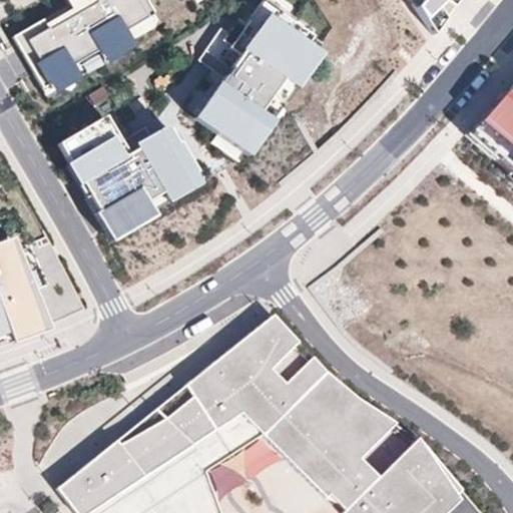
[(64,9),(15,36),(46,90),(134,40),(129,30),(158,14),(149,0),(96,0),(101,8),(90,14),(87,9),(79,14),(77,10),(68,15),(64,9)]
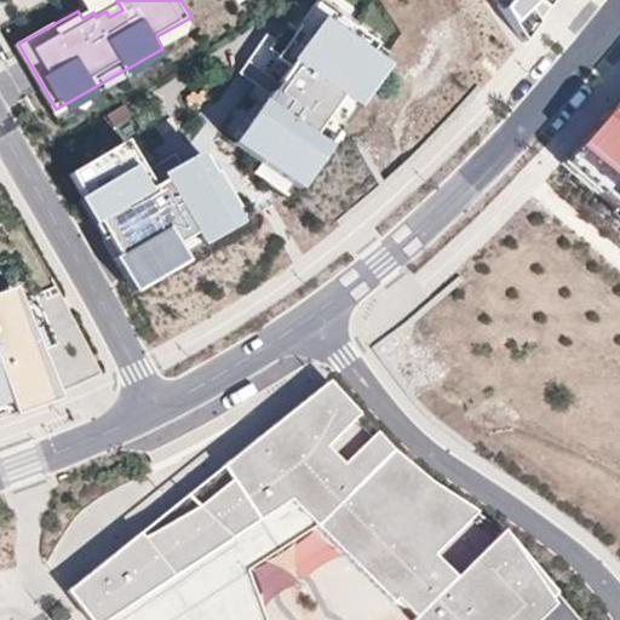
[(352,99),(382,61),(389,49),(321,0),(315,0),(303,18),(287,7),(281,18),(277,16),(220,96),(178,121),(172,113),(126,141),(126,138),(69,172),(84,195),(98,219),(107,234),(135,281),(162,265),(166,270),(187,258),(183,252),(288,190),(294,181),(338,121),(352,99)]
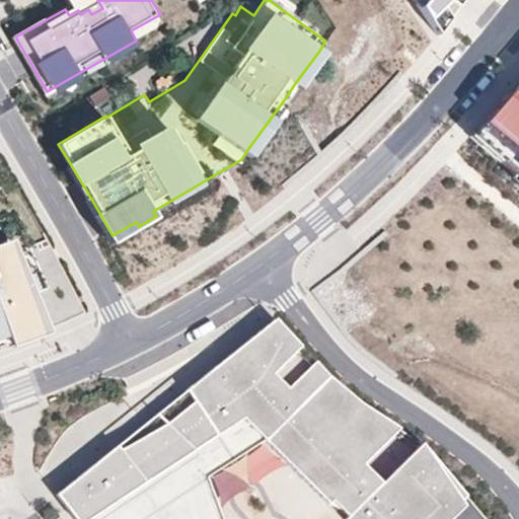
[(68,0),(72,5),(65,9),(69,15),(78,10),(80,14),(88,9),(91,14),(102,8),(97,0),(68,0)]
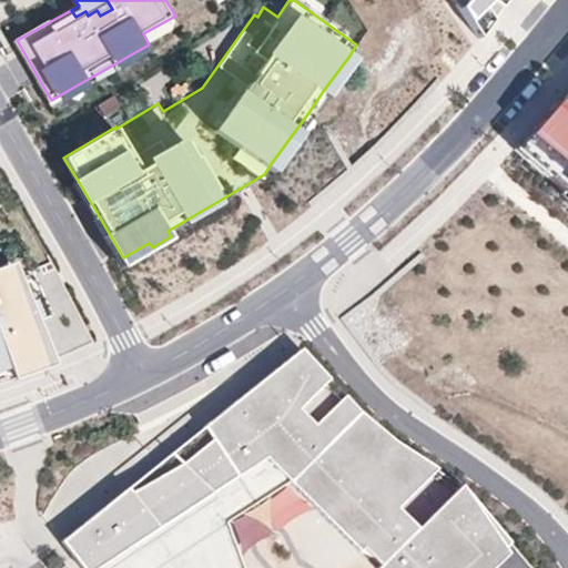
[(455,0),(480,38),(508,0),(455,0)]
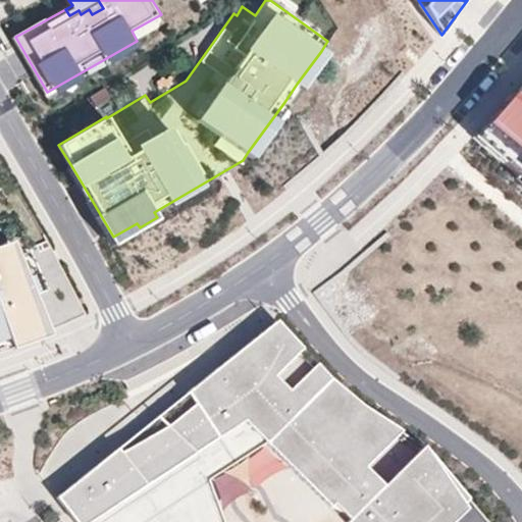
[(166,23),(161,14),(132,31),(137,41),(166,23)]
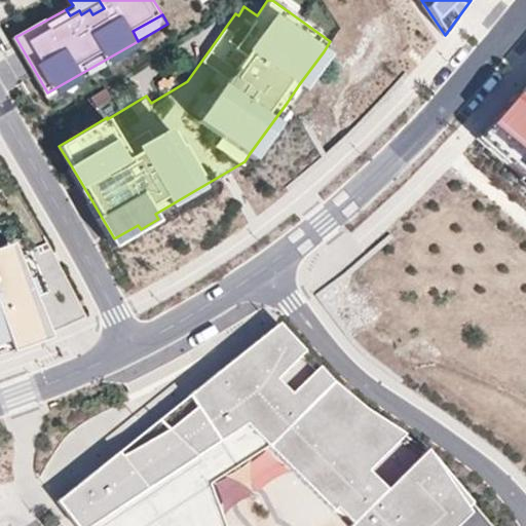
[(328,54),(324,51),(299,84),(303,87),(328,54)]
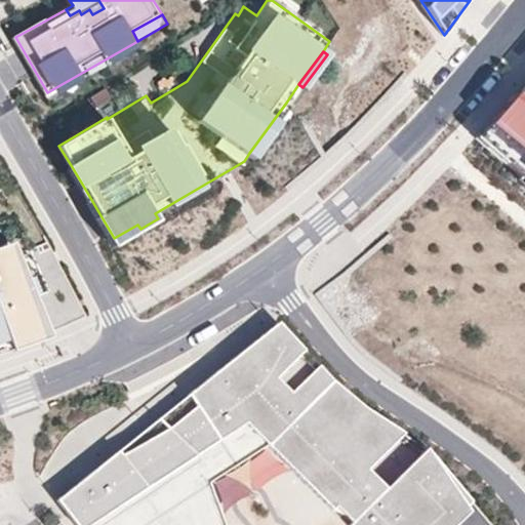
[(524,81),(477,138),(524,182),(524,81)]
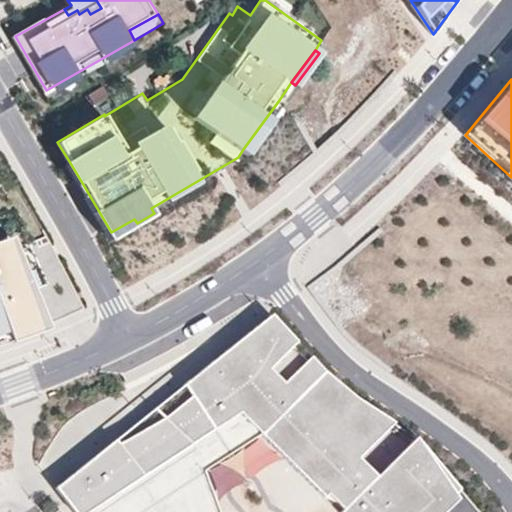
[(283,103),(279,100),(243,149),(247,152),(283,103)]
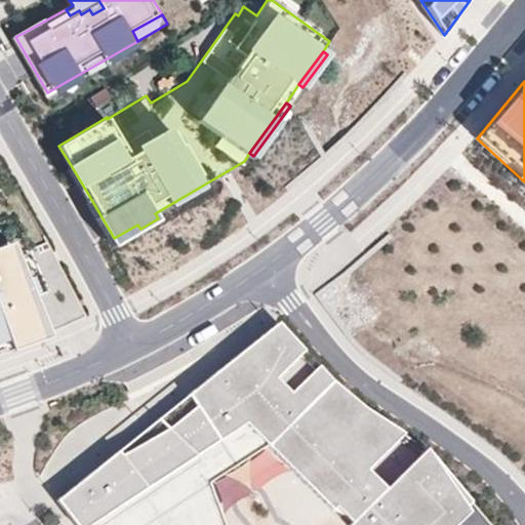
[(78,189),(83,186),(71,165),(66,168),(78,189)]
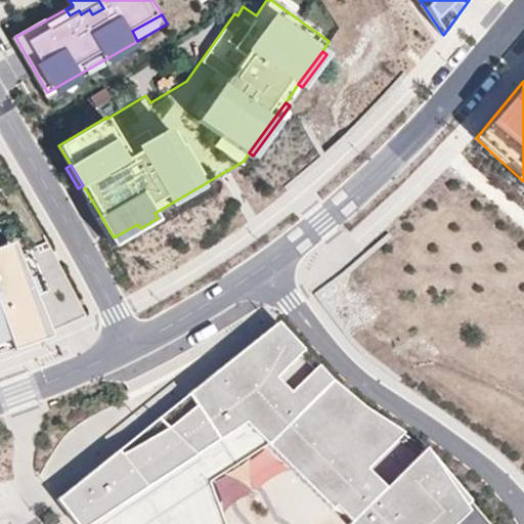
[(86,201),(113,246),(140,228),(137,224),(114,237),(90,198),(86,201)]
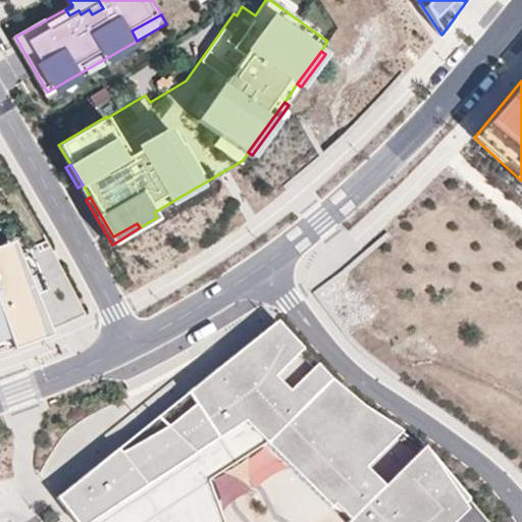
[(0,350),(43,333),(82,312),(50,245),(47,240),(15,253),(11,254),(0,258),(0,350)]
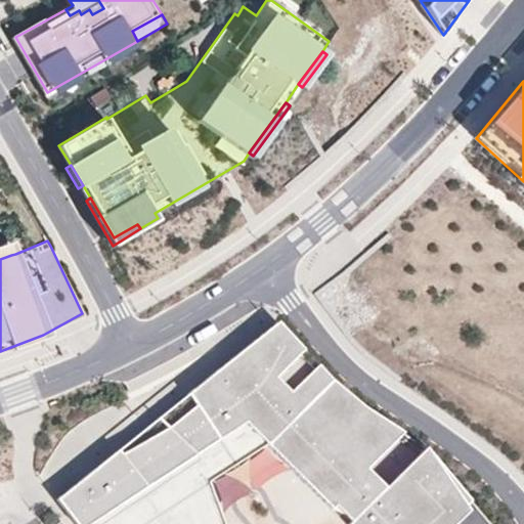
[(0,246),(0,259),(11,255),(15,254),(11,243),(0,246)]
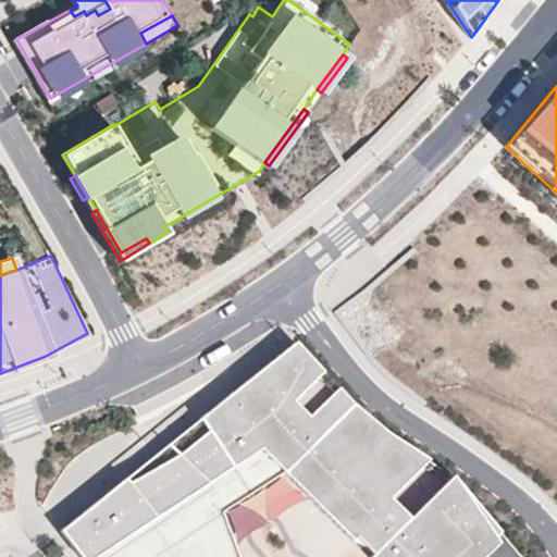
[(295,343),(199,419),(219,450),(237,479),(268,458),(283,473),(367,556),(521,556),(457,480),(386,434),(351,405),(295,343)]
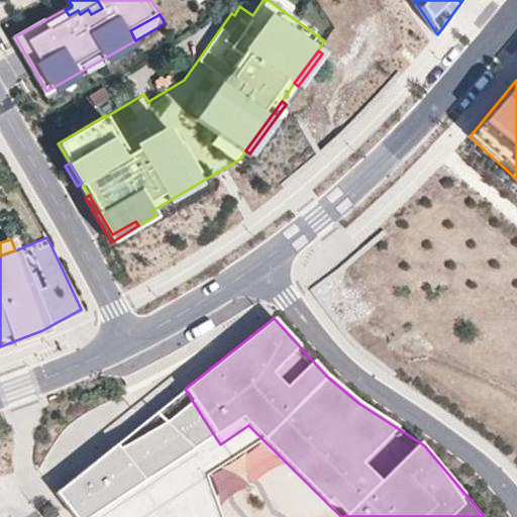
[(151,415),(93,461),(165,422),(178,435),(203,418),(185,389),(151,415)]
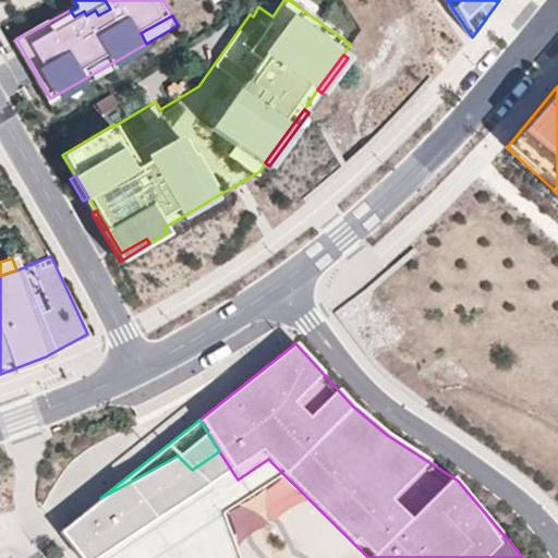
[(219,451),(192,470),(216,493),(238,480),(219,451)]
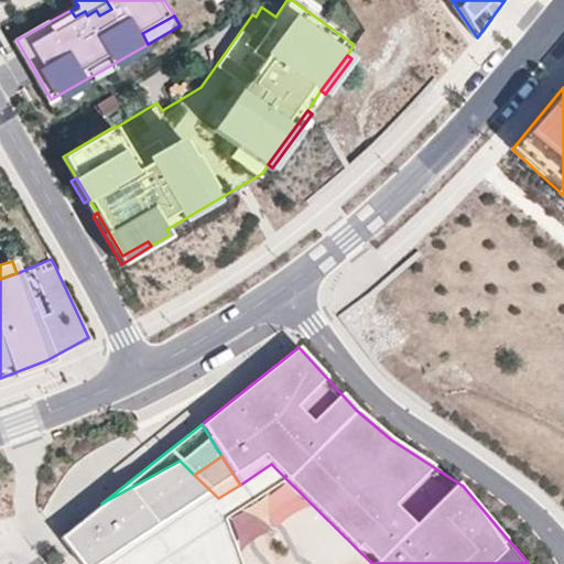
[(225,563),(201,509),(218,498),(194,475),(180,461),(101,503),(61,537),(82,563),(225,563)]
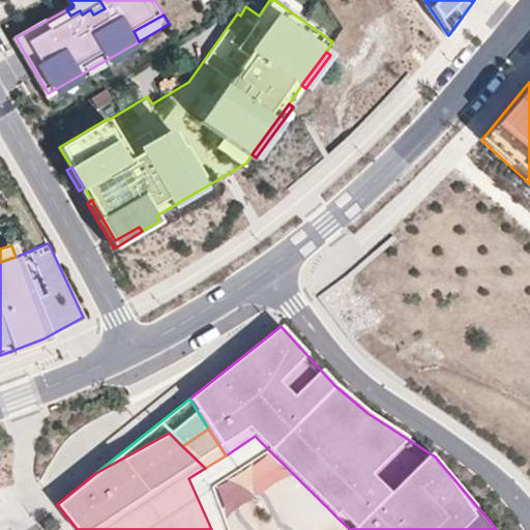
[(226,529),(210,488),(269,450),(255,436),(226,455),(205,468),(188,478),(211,529),(226,529)]
